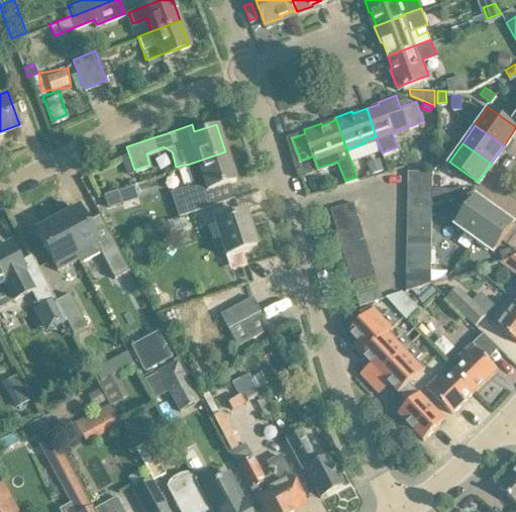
[(225,151),(187,165),(191,180),(186,182),(187,184),(170,190),(178,214),(204,205),(199,190),(234,178),(225,151)]
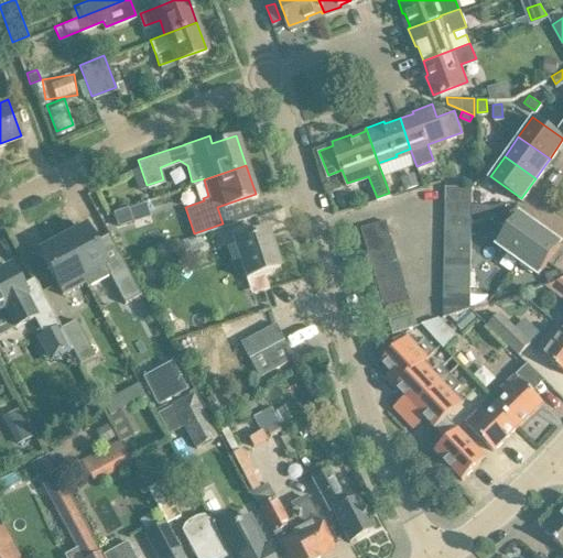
[(400,175),(404,187),(418,182),(413,171),(400,175)]
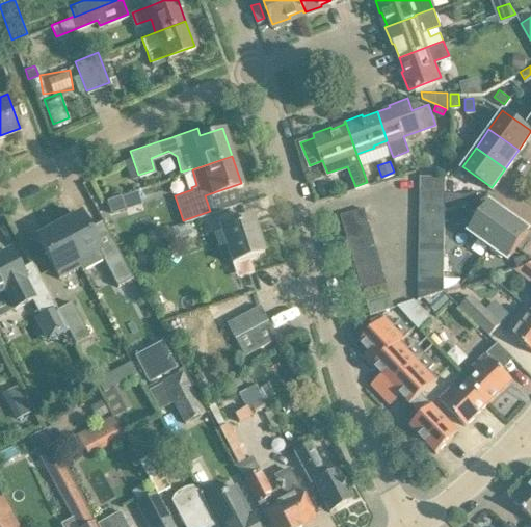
[(419,174),(419,187),(446,187),(446,174),(419,174)]
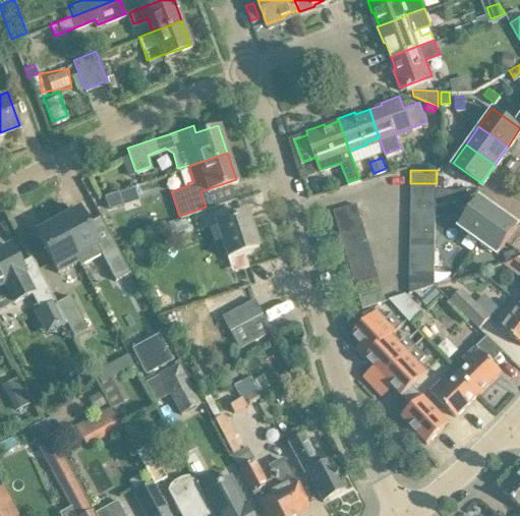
[(410,183),(410,196),(436,196),(437,183),(410,183)]
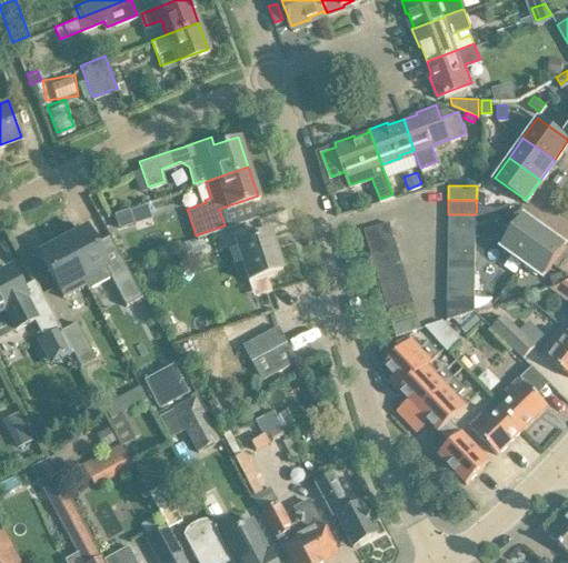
[(499,214),(511,211),(508,202),(496,205),(499,214)]
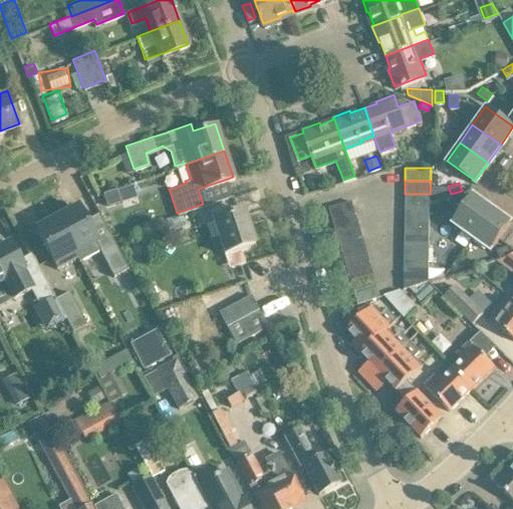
[(101,193),(103,200),(118,195),(124,200),(134,198),(135,190),(129,184),(101,193)]
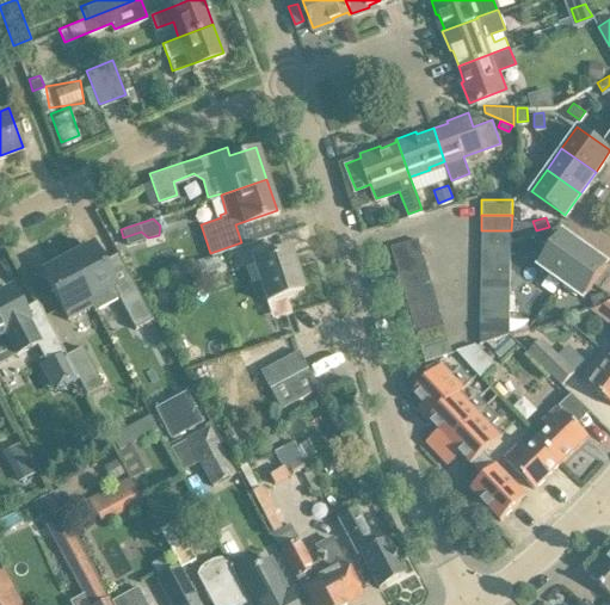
[(540,240),(552,235),(549,227),(536,230),(540,240)]
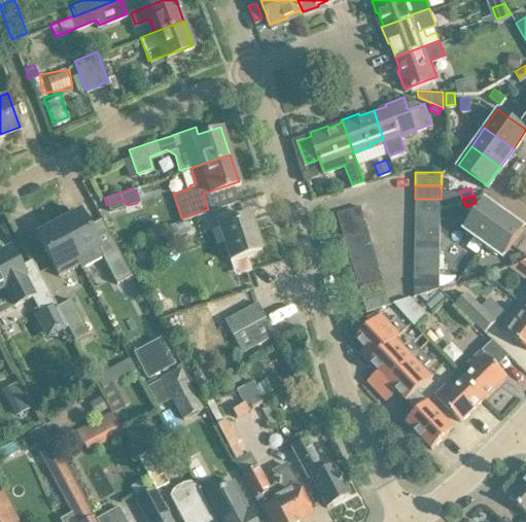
[(415,199),(415,210),(441,211),(441,199),(415,199)]
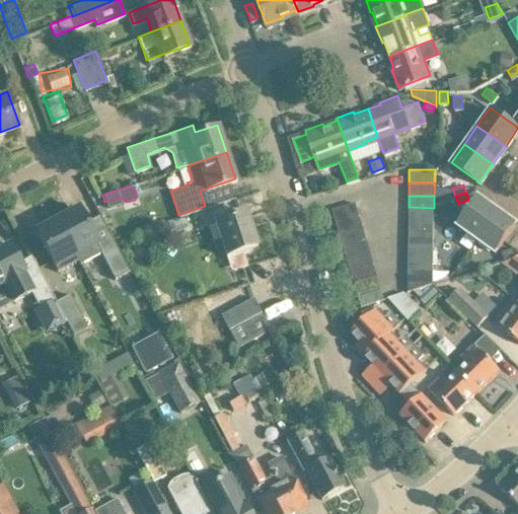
[(476,237),(497,209),(481,198),(477,196),(457,224),(476,237)]
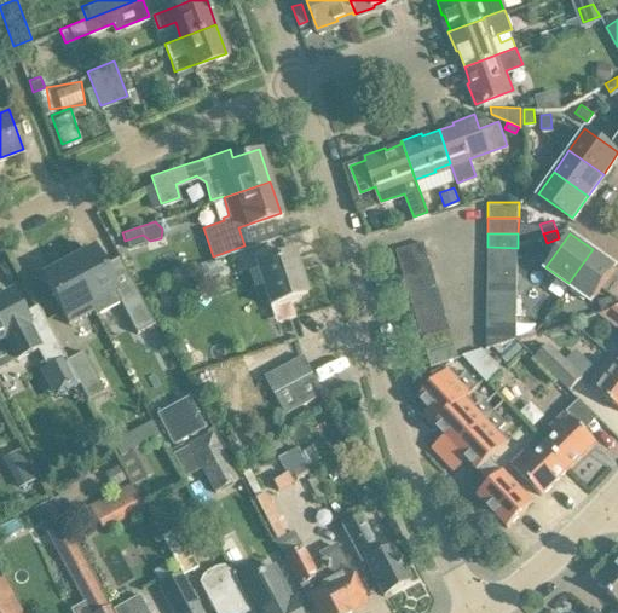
[(396,248),(400,264),(428,255),(423,238),(396,248)]
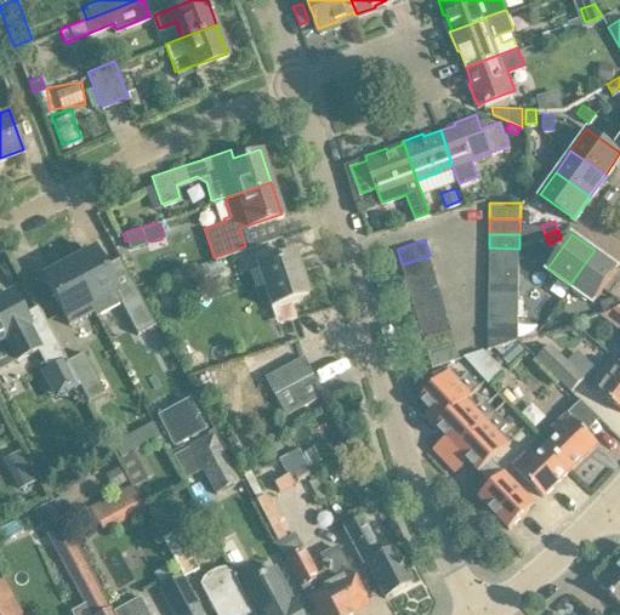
[(92,246),(67,260),(92,308),(95,314),(120,300),(92,246)]
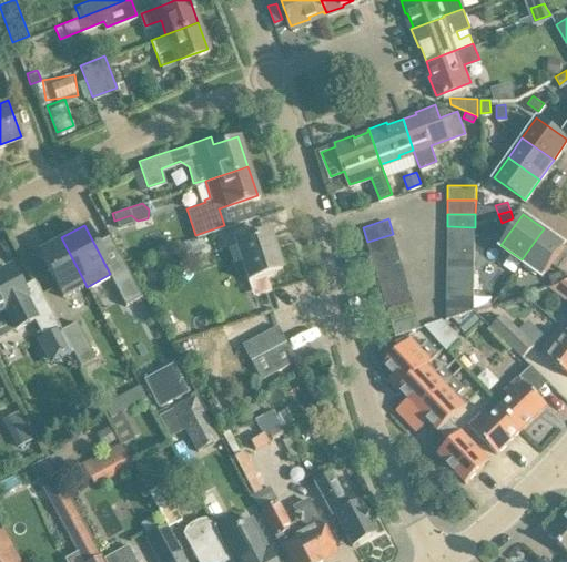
[(475,227),(447,226),(446,239),(475,241),(475,227)]
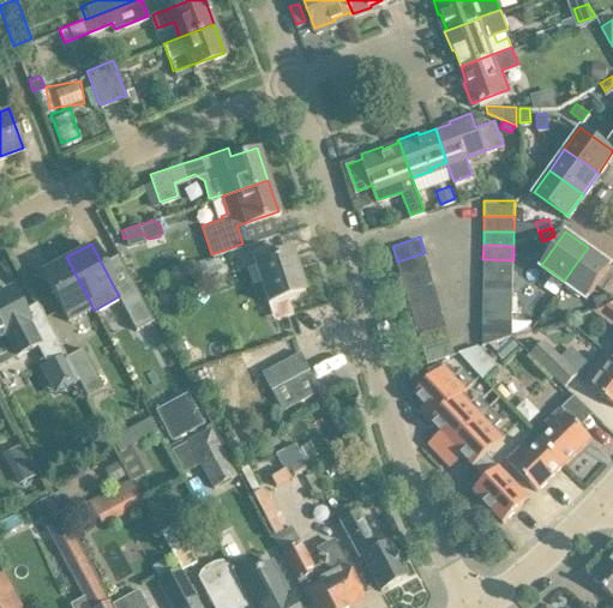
[(588,247),(564,281),(586,296),(610,263),(588,247)]
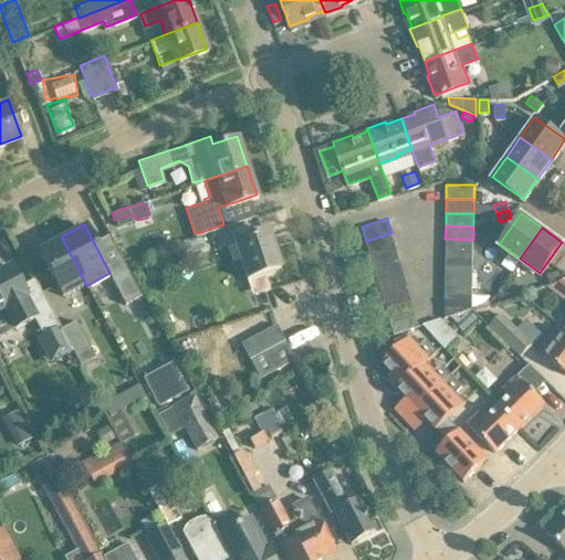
[(233,240),(246,276),(280,265),(268,229),(233,240)]
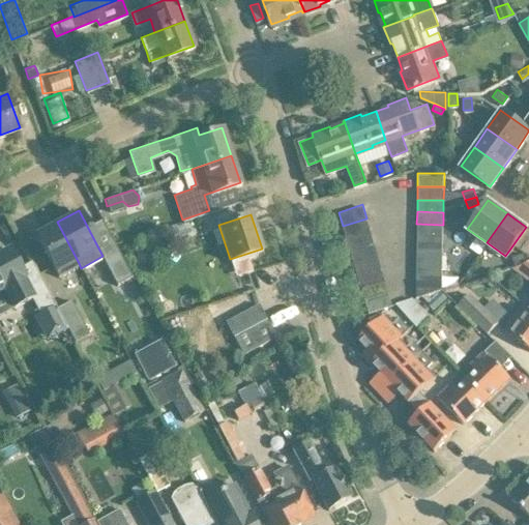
[(343,226),(346,238),(370,231),(366,219),(343,226)]
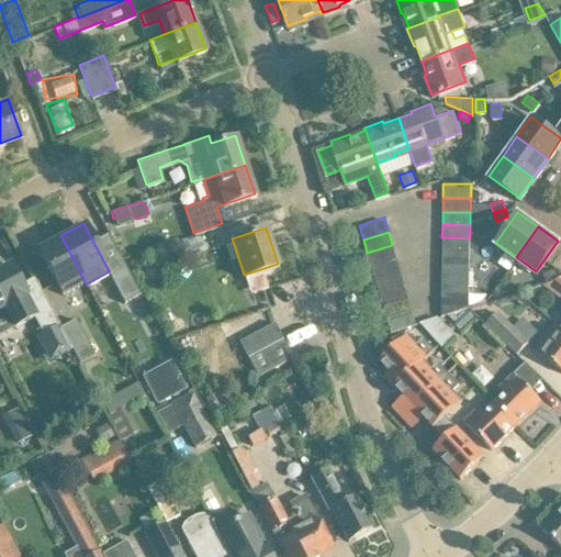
[(60,235),(37,247),(60,291),(83,279),(60,235)]
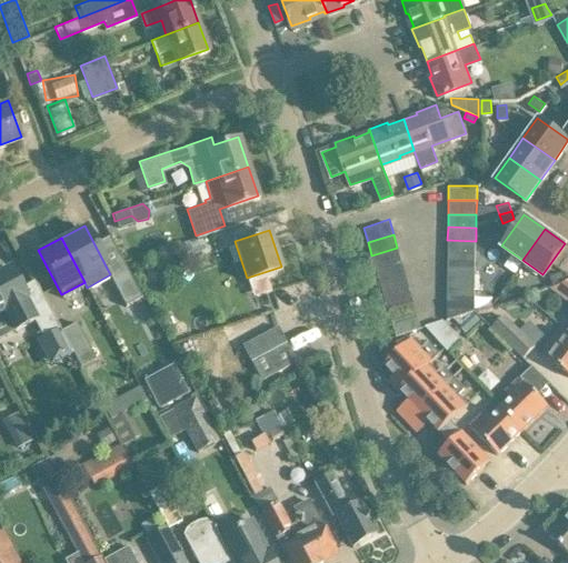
[(476,241),(447,240),(447,254),(475,255),(476,241)]
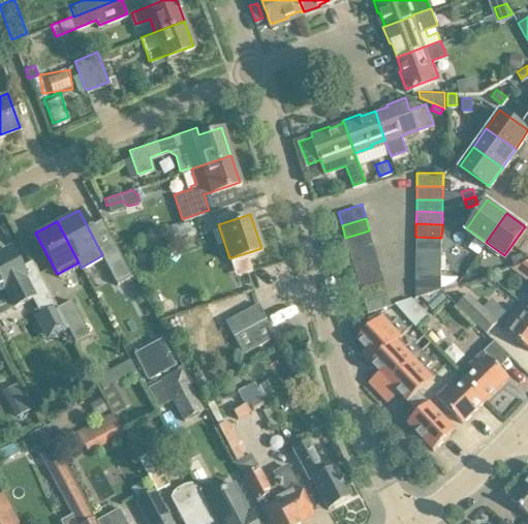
[(345,238),(349,249),(373,243),(369,230),(345,238)]
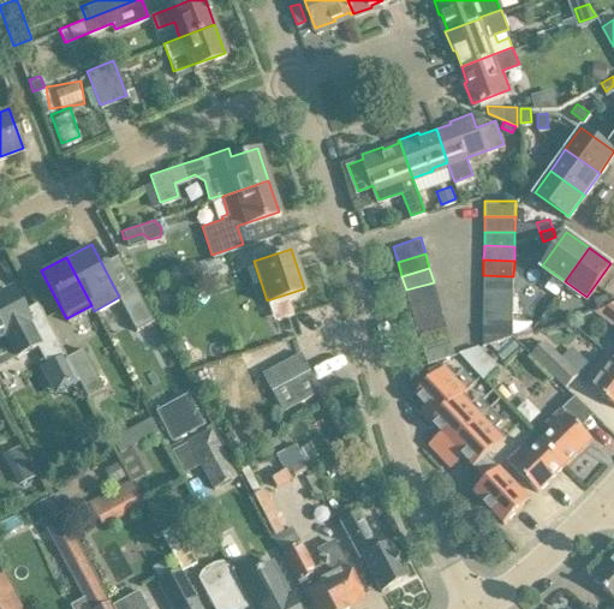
[(513,276),(483,275),(483,291),(513,291),(513,276)]
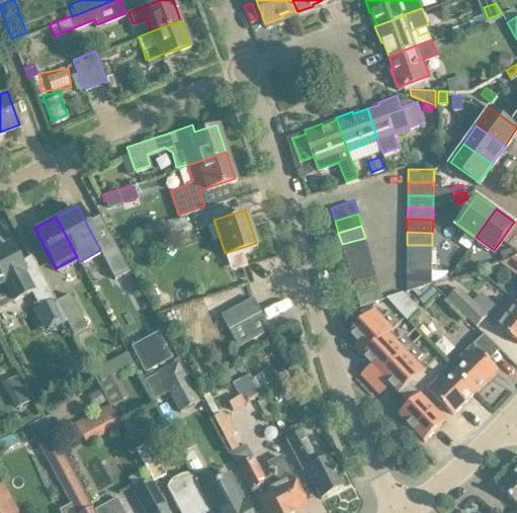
[(342,244),(346,257),(368,250),(365,238),(342,244)]
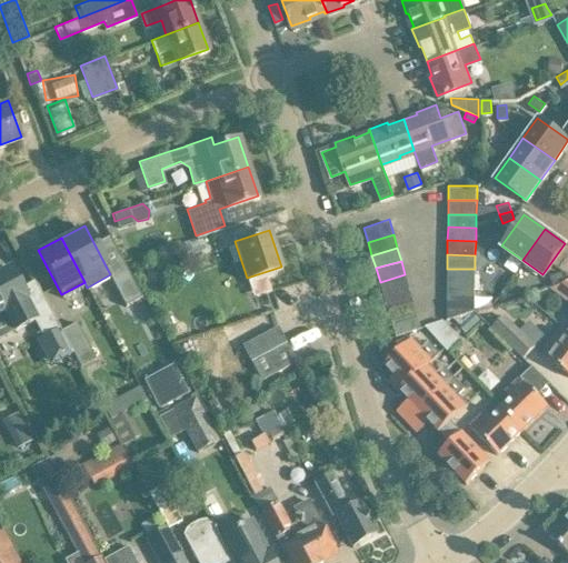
[(22,298),(26,295),(10,267),(0,271),(0,315),(6,313),(13,329),(33,318),(22,298)]
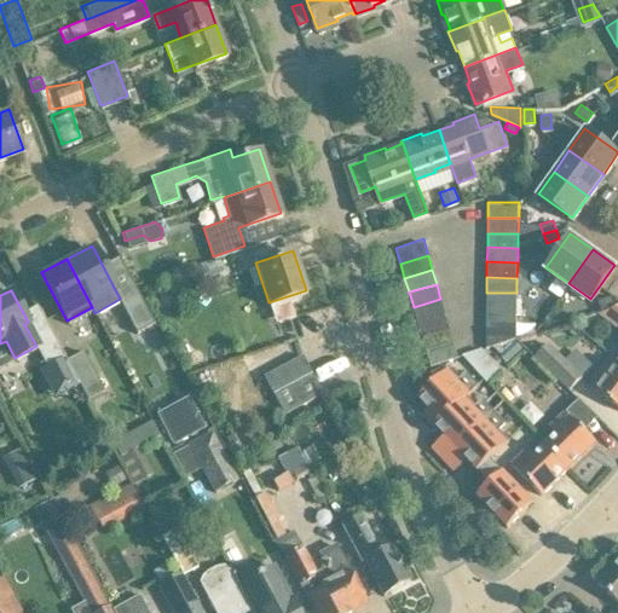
[(517,293),(486,293),(486,307),(517,308),(517,293)]
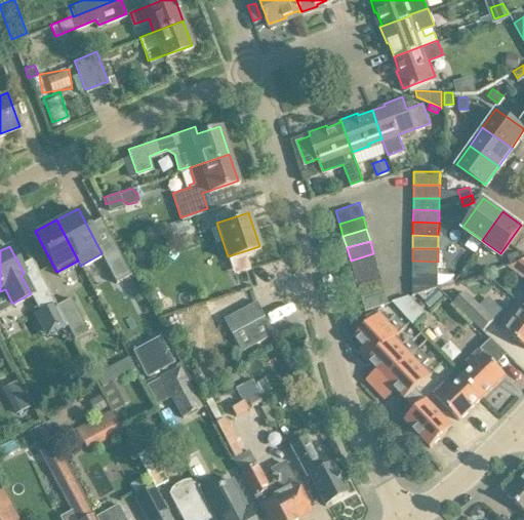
[(510,262),(521,257),(518,249),(507,253),(510,262)]
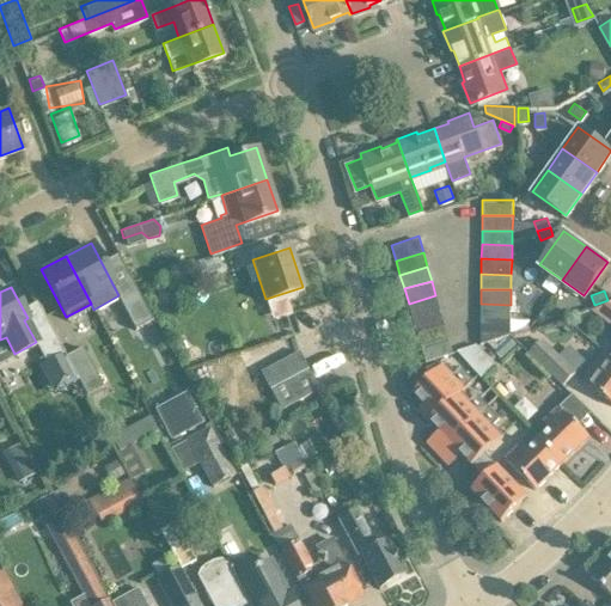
[(409,304),(413,317),(440,310),(435,295),(409,304)]
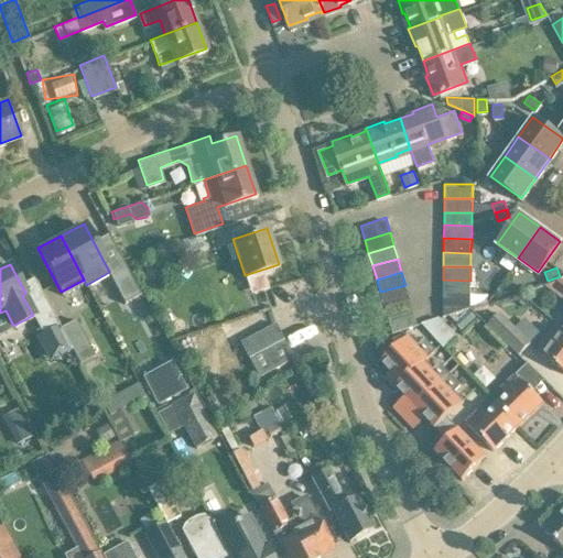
[(562,274),(552,280),(562,288),(562,274)]
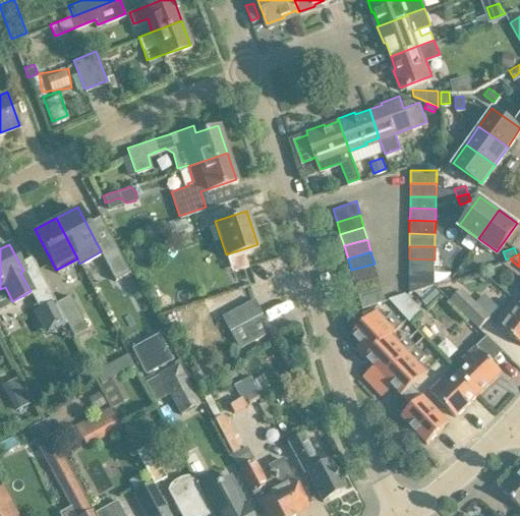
[(435,260),(409,259),(409,272),(435,272),(435,260)]
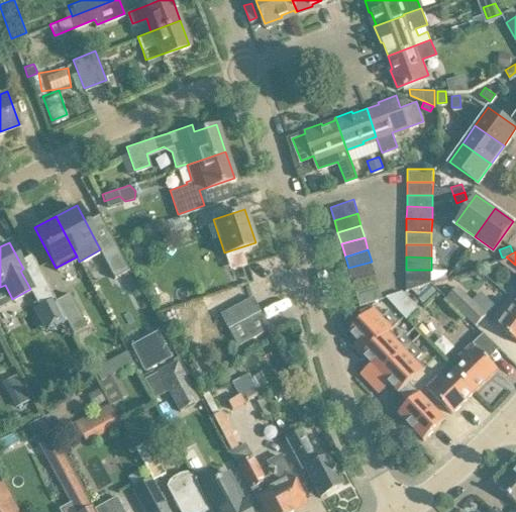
[(348,268),(352,281),(376,274),(372,262),(348,268)]
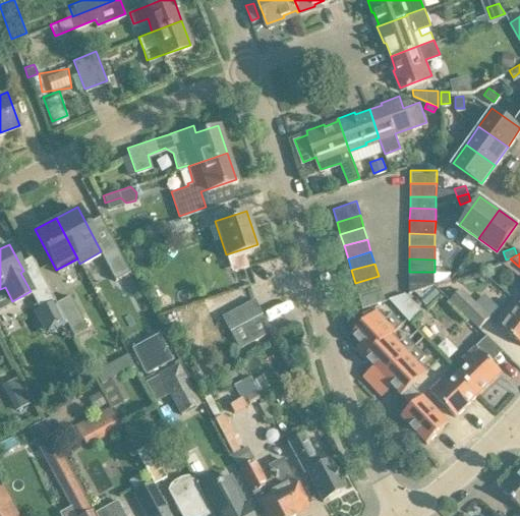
[(435,272),(409,272),(408,290),(427,284),(434,283),(435,272)]
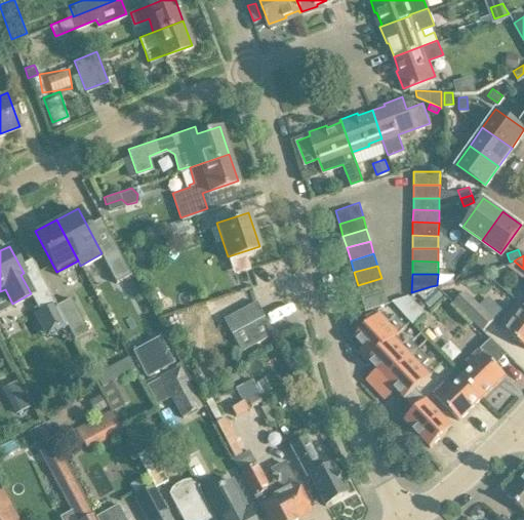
[(358,285),(361,296),(385,290),(381,278),(358,285)]
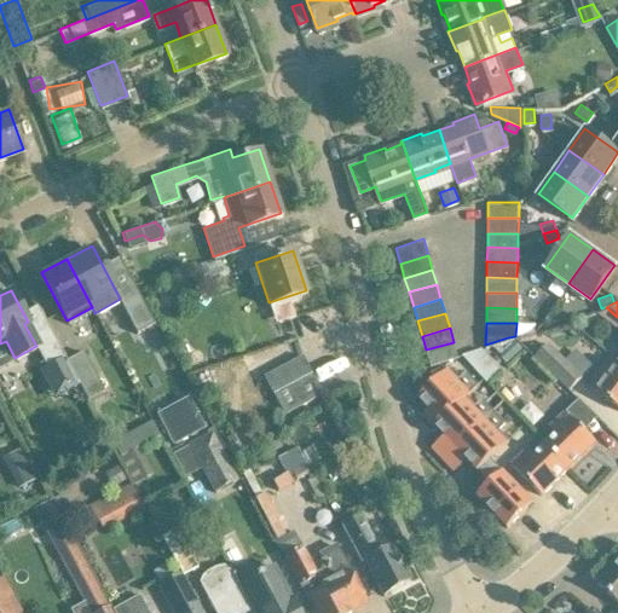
[(506,362),(520,348),(513,340),(498,353),(506,362)]
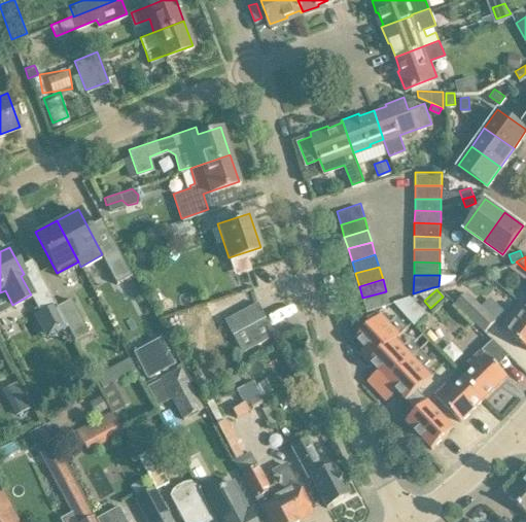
[(455,301),(485,328),(494,319),(464,290),(455,301)]
